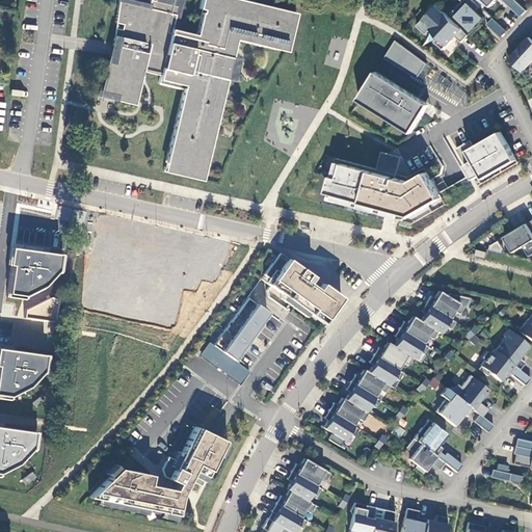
[(163,171),(204,181),(228,78),(233,79),(238,58),(233,57),(237,42),(286,53),(295,15),(234,0),(201,0),(198,9),(202,10),(196,34),(175,29),(182,0),(149,0),(149,3),(133,0),(117,0),(113,32),(98,95),(133,103),(140,71),(157,75),(157,79),(184,85),(163,171)]
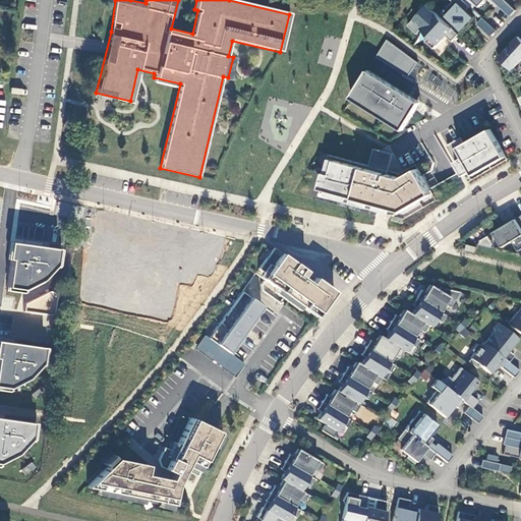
[(471,7),(463,0),(452,0),(454,1),(443,12),(463,31),(475,17),(468,10),(471,7)]
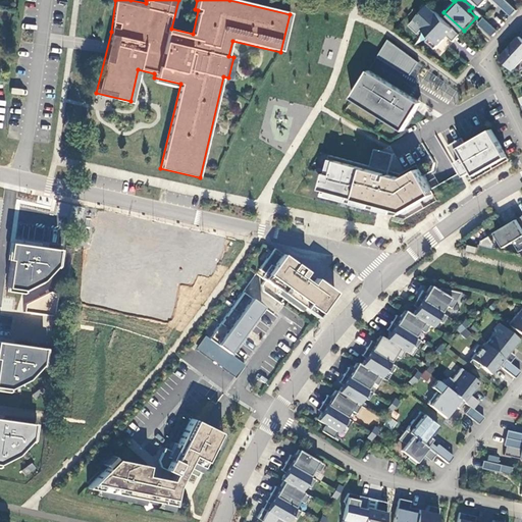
[(518,9),(507,0),(502,6),(512,16),(518,9)]
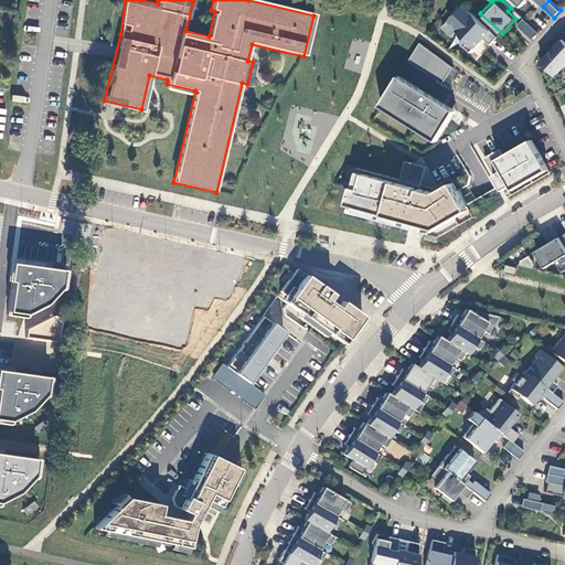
[(498,38),(464,6),(443,28),(452,36),(458,32),(467,40),(462,44),(471,53),(484,39),(491,45),(498,38)]
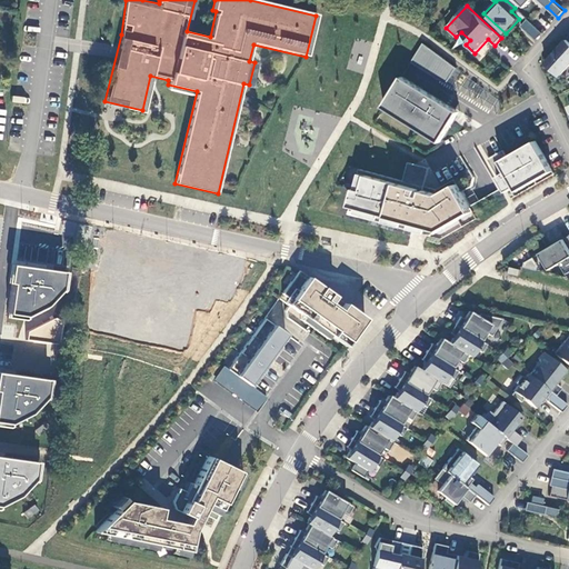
[(532,23),(528,19),(521,27),(526,30),(532,23)]
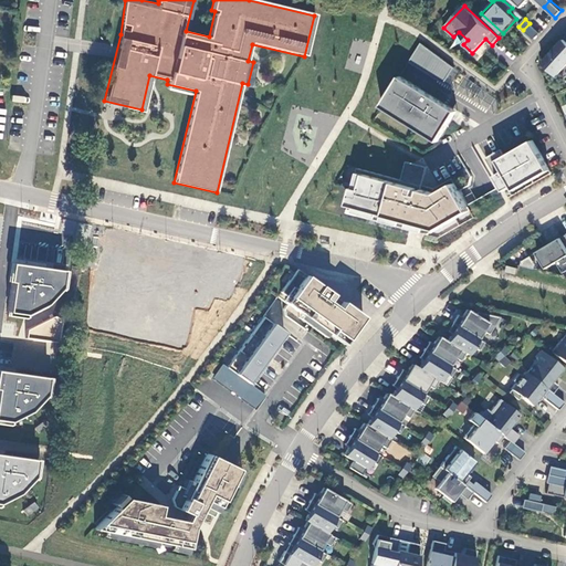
[(540,32),(530,23),(523,30),(533,40),(540,32)]
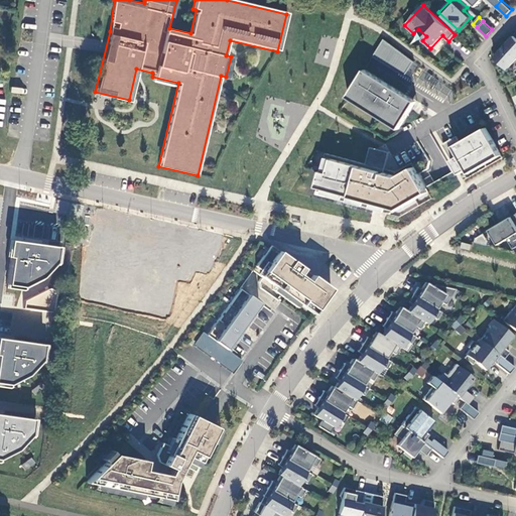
[(515,37),(514,36),(495,57),(508,70),(515,59),(515,37)]
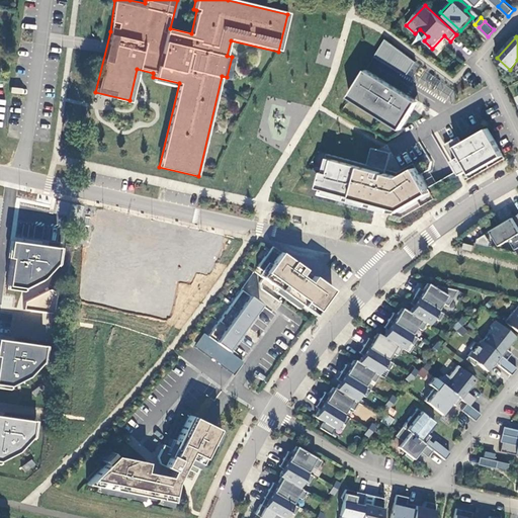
[(385,39),(374,57),(407,76),(416,62),(385,39)]
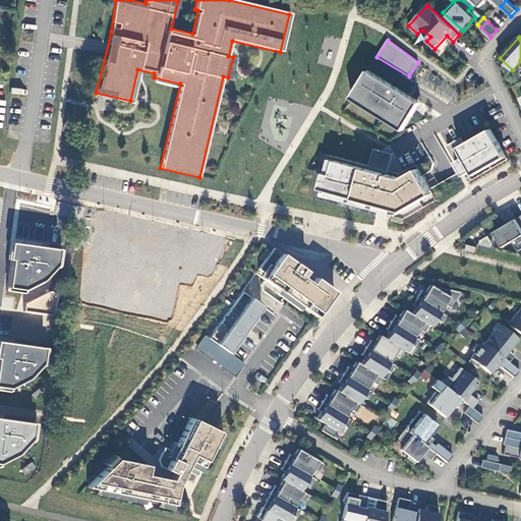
[(461,94),(418,62),(409,76),(454,105),(461,94)]
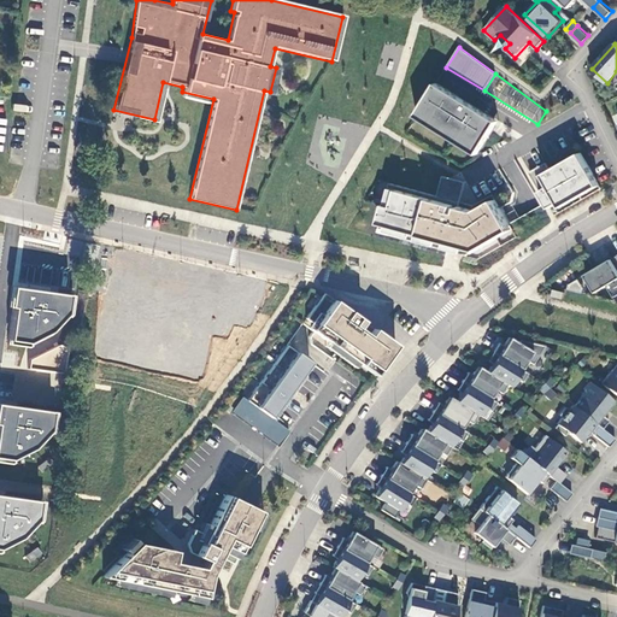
[(499,121),(436,83),(415,117),(477,156),(499,121)]
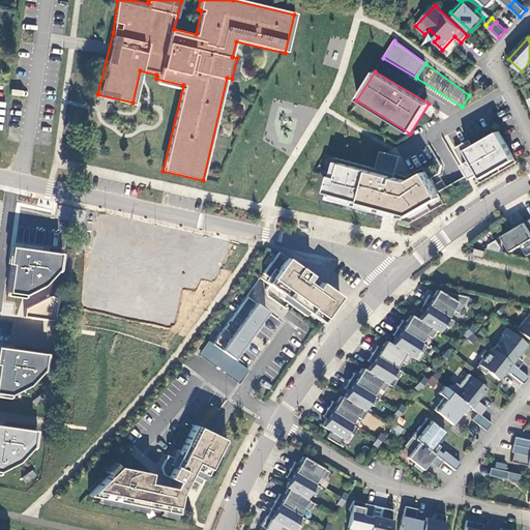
[(470,140),(455,148),(476,185),(517,163),(499,131),(473,146),(470,140)]
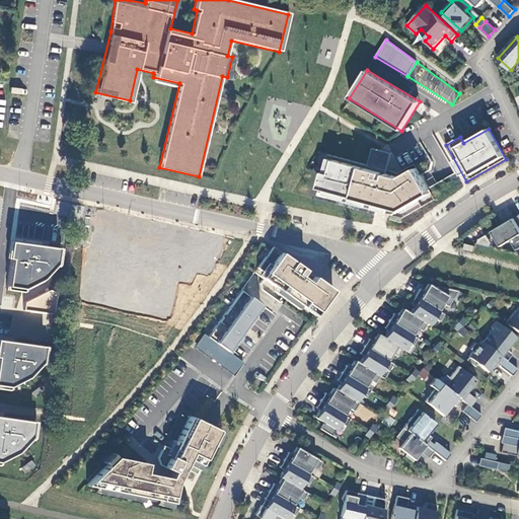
[(402,219),(436,200),(415,164),(398,173),(388,170),(393,154),(373,148),(369,165),(328,154),(316,196),(402,219)]
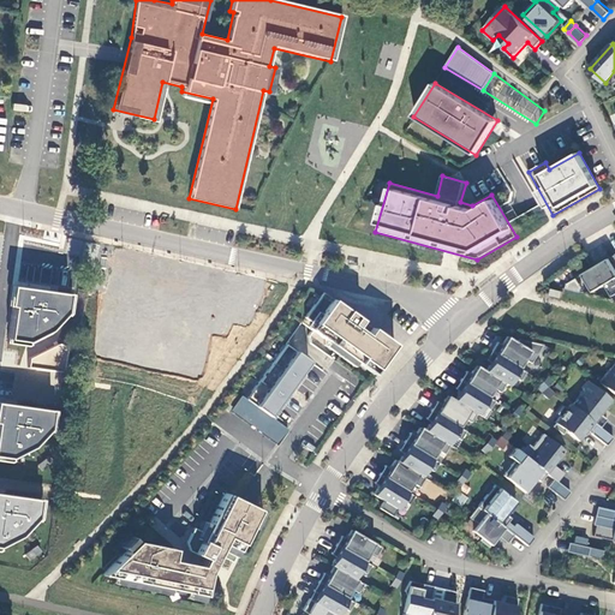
[(614,294),(614,266),(610,258),(584,274),(595,292),(605,285),(613,297),(614,294)]
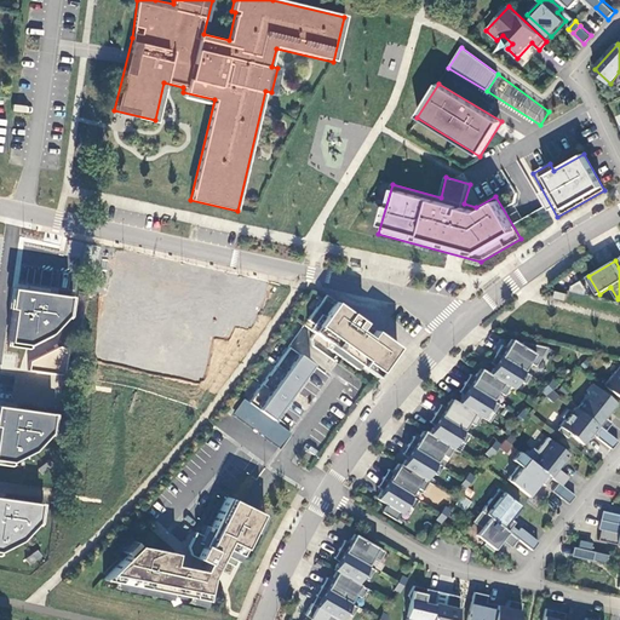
[(585,294),(586,290),(581,281),(572,287),(570,291),(585,294)]
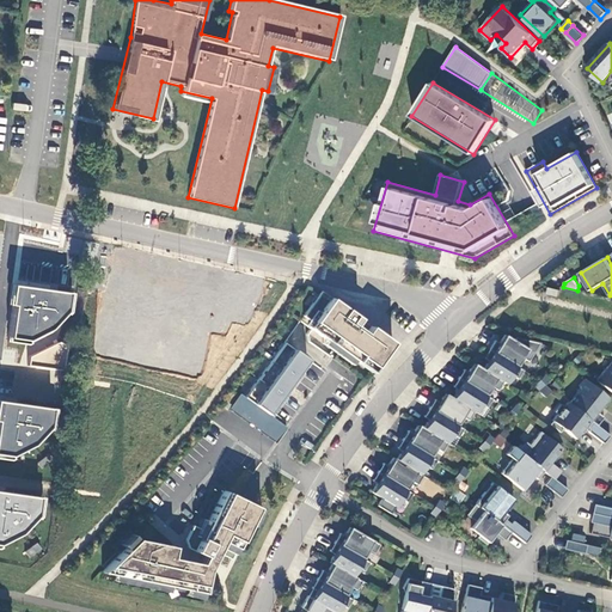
[(78,294),(16,286),(12,305),(14,306),(11,342),(34,346),(34,342),(57,330),(74,313),(78,294)]
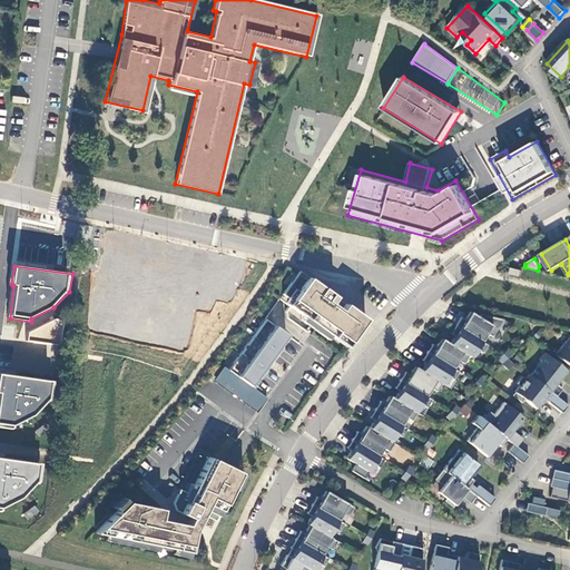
[(286,305),(303,316),(330,335),(331,336),(335,332),(349,342),(365,318),(298,271),(282,294),(291,300),(286,305)]
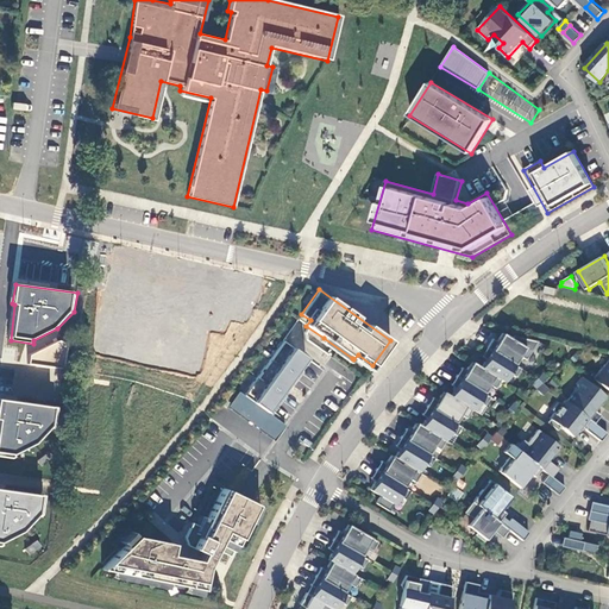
[(519,356),(525,359),(537,341),(513,336),(510,339),(502,333),(496,341),(491,339),(487,347),(513,364),(519,356)]
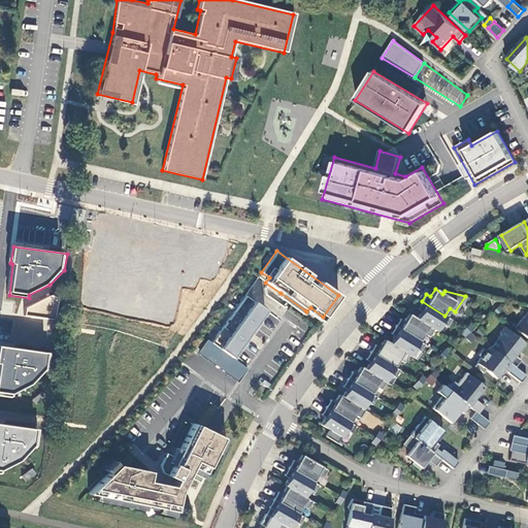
[(302,315),(305,310),(281,293),(278,297),(302,315)]
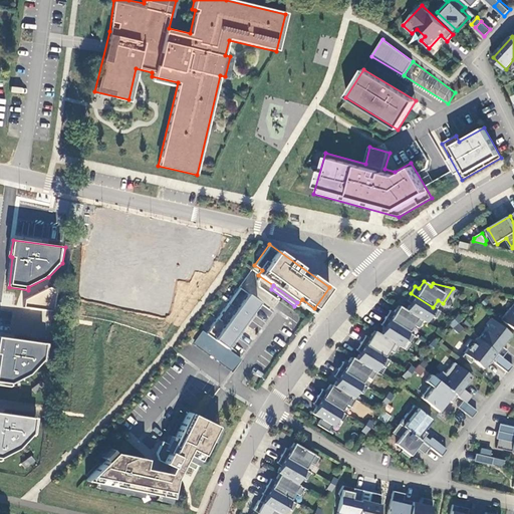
[(225,347),(258,301),(238,287),(205,333),(225,347)]
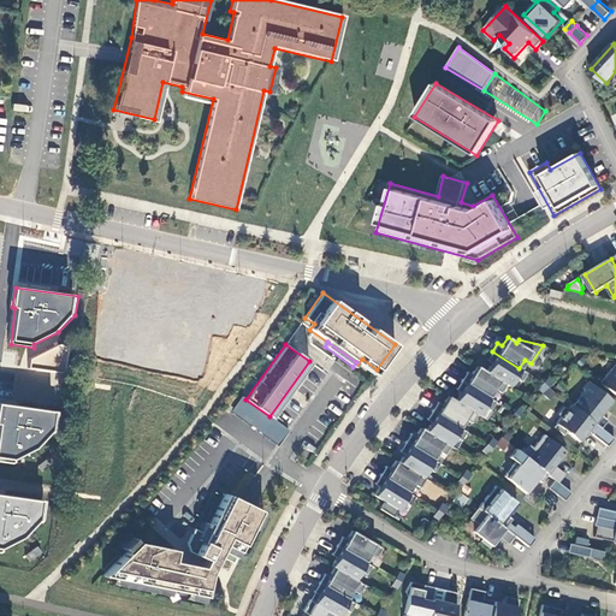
[(486,372),(505,384),(509,386),(514,378),(520,381),(526,372),(519,368),(492,351),(486,361),(491,363),(486,372)]
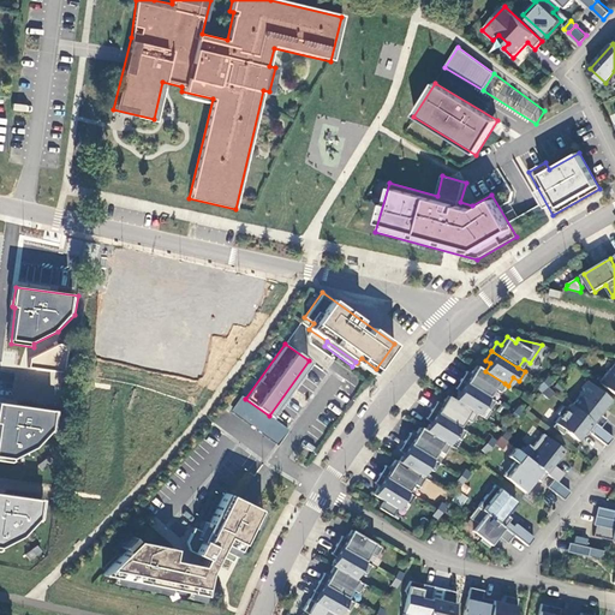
[(372,374),(376,369),(362,358),(357,363),(372,374)]
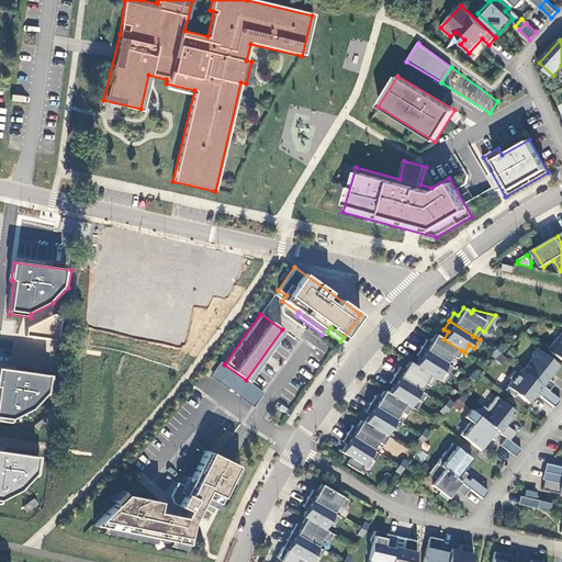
[(561,329),(547,350),(561,361),(561,329)]
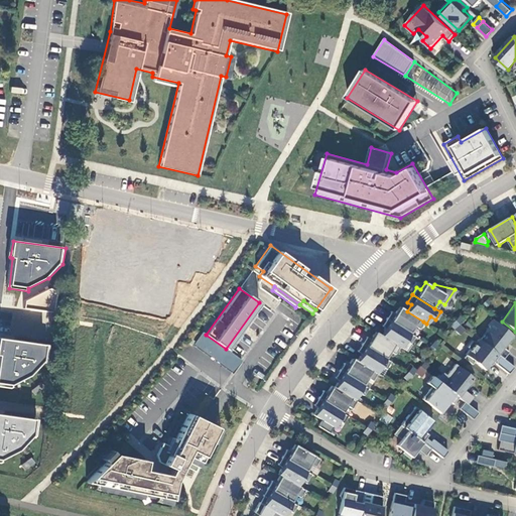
[(386,318),(409,333),(413,326),(419,329),(423,321),(407,311),(399,306),(394,313),(391,311),(386,318)]
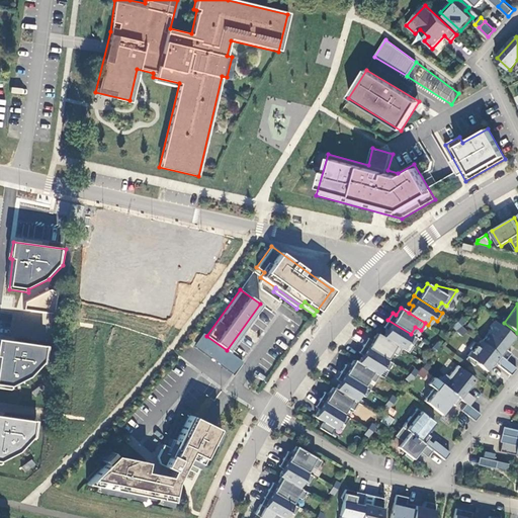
[(416,338),(411,334),(387,320),(383,328),(386,330),(382,337),(401,348),(402,349),(406,342),(412,345),(416,338)]
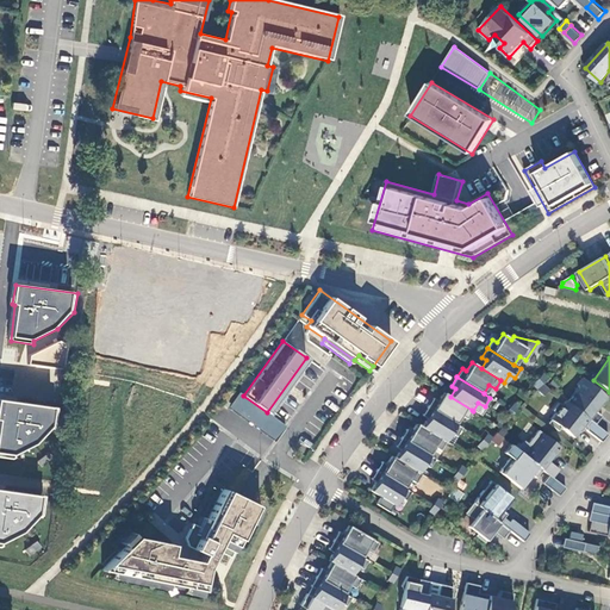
[(605,396),(583,378),(577,384),(578,388),(567,402),(595,424),(602,416),(595,410),(605,396)]
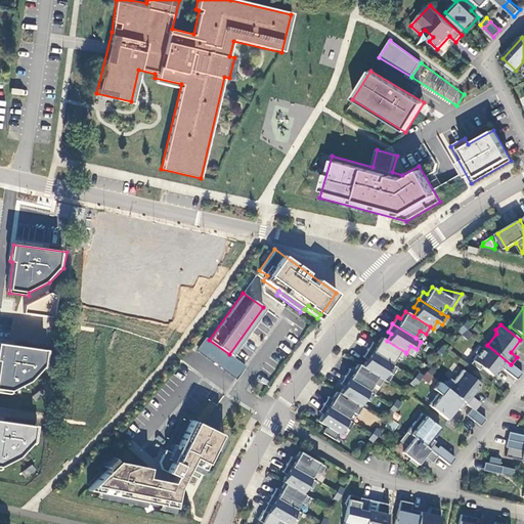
[(462,326),(457,334),(469,339),(473,333),(462,326)]
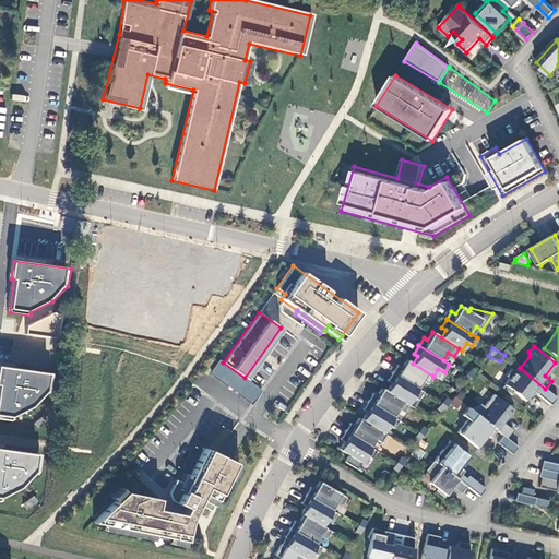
[(261,390),(245,378),(223,363),(218,359),(216,363),(259,394),(261,390)]
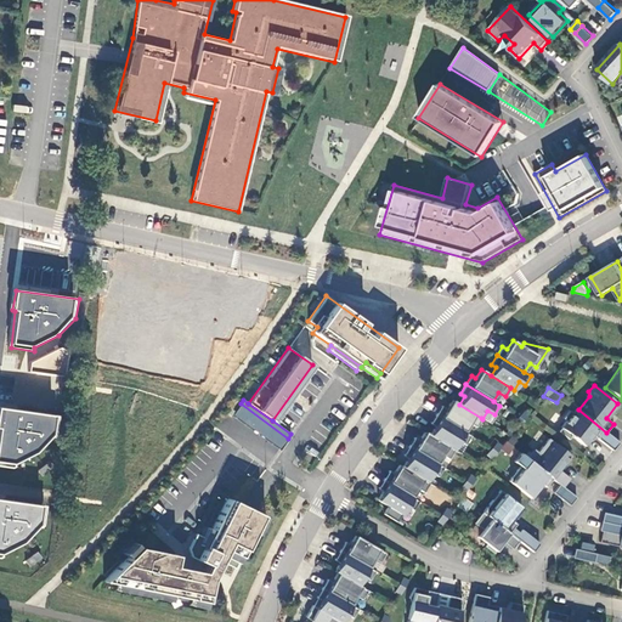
[(442,406),(436,414),(464,431),(469,423),(475,428),(481,418),(459,405),(452,400),(446,408),(442,406)]
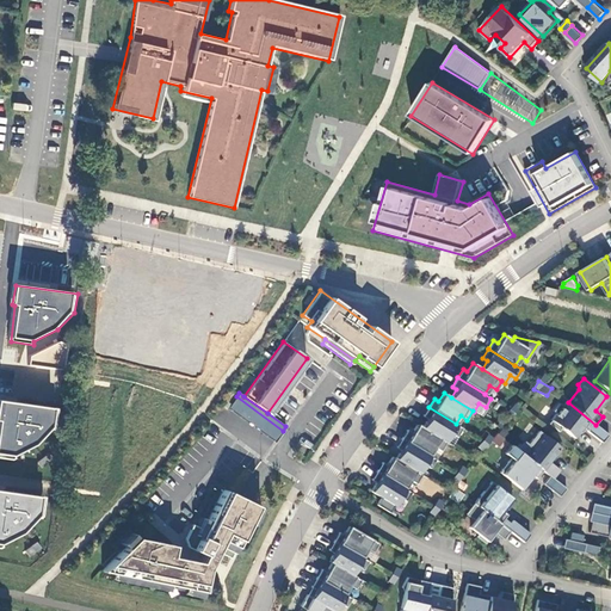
[(283,431),(236,396),(228,408),(275,442),(283,431)]
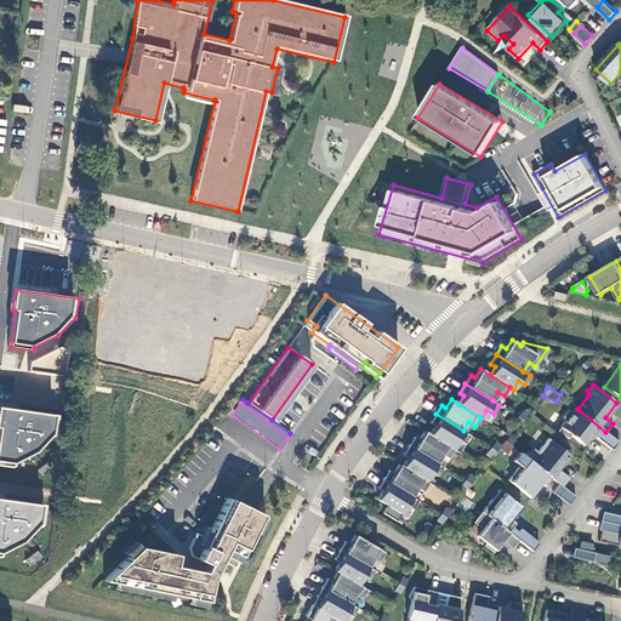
[(61,416),(0,408),(0,466),(16,468),(17,465),(41,454),(57,436),(61,416)]
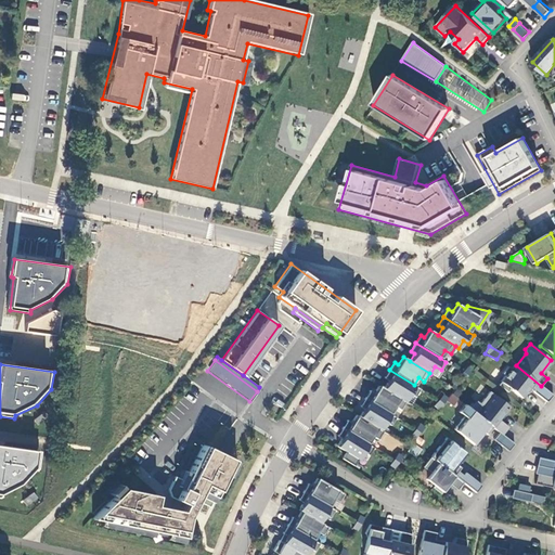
[(529,388),(546,402),(553,395),(541,386),(516,365),(514,364),(511,369),(507,366),(502,373),(505,376),(498,385),(507,392),(510,389),(511,389),(521,398),(529,388)]
